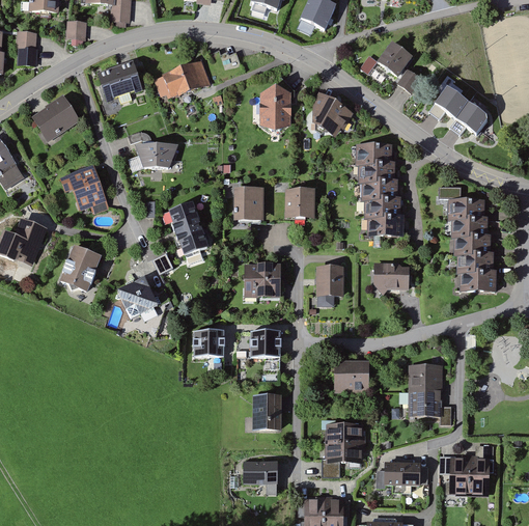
[(30,0),(30,7),(60,9),(60,0),(30,0)]
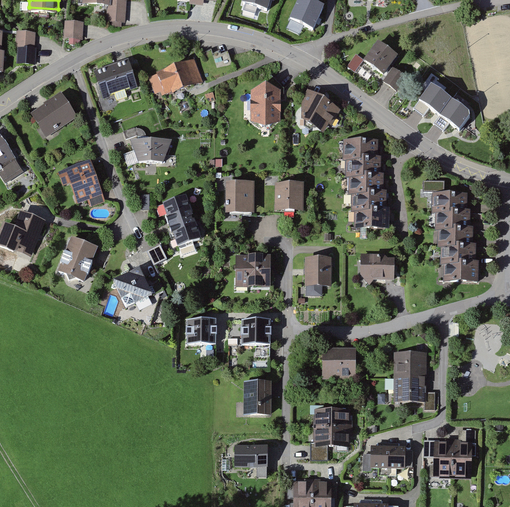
[(111,0),(111,1),(111,16),(129,17),(129,0),(111,0)]
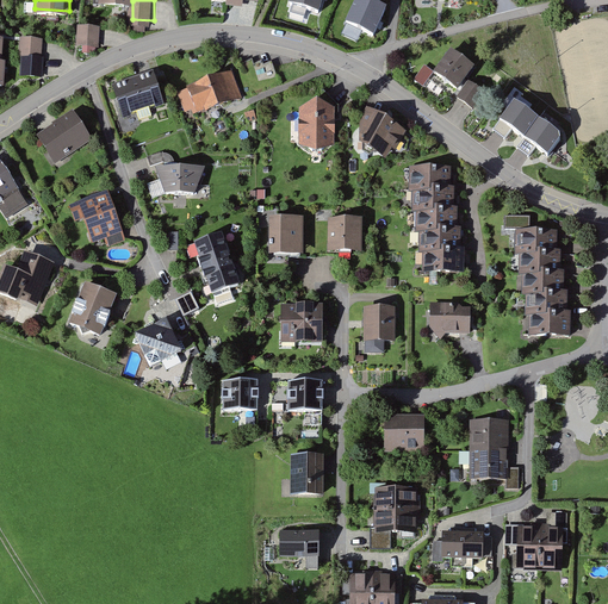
[(357,0),(348,18),(378,31),(390,5),(378,0),(357,0)]
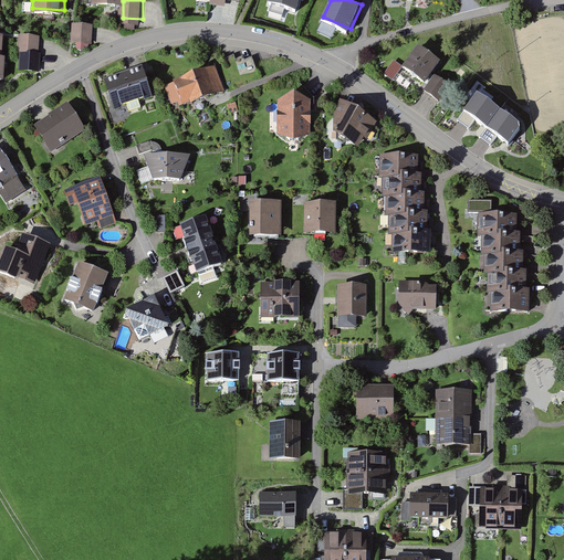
[(94,22),(72,22),(72,43),(94,43),(94,22)]
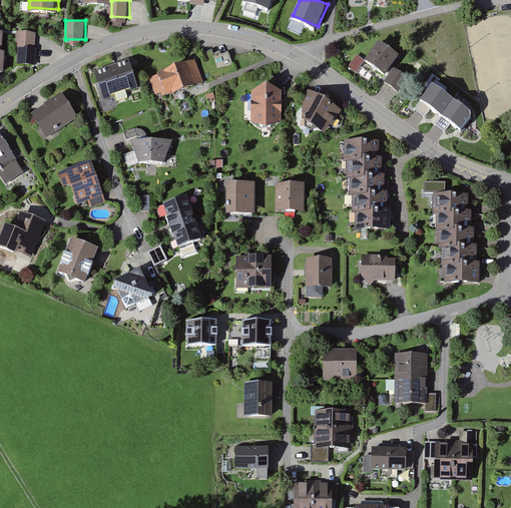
[(40,27),(20,26),(18,59),(38,60),(40,27)]
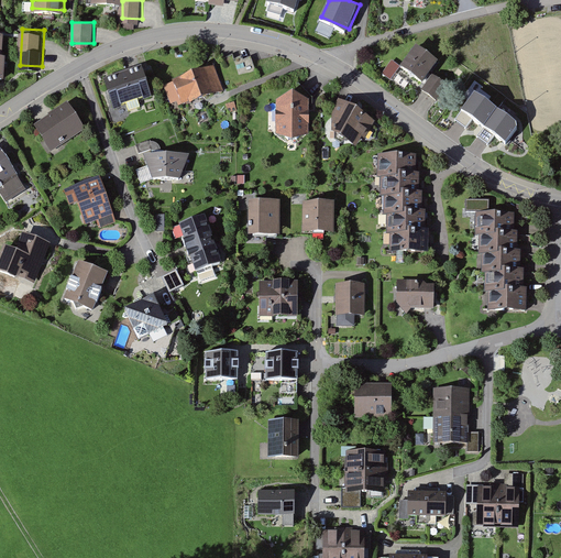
[(440,56),(418,40),(403,62),(425,77),(440,56)]
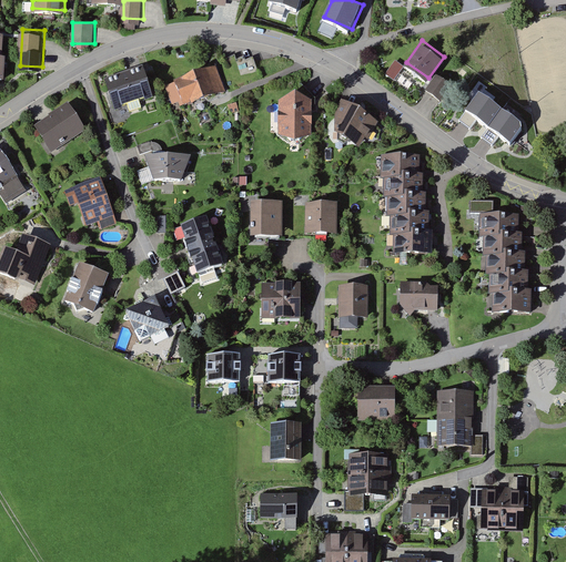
[(387,69),(396,75),(406,61),(397,54),(387,69)]
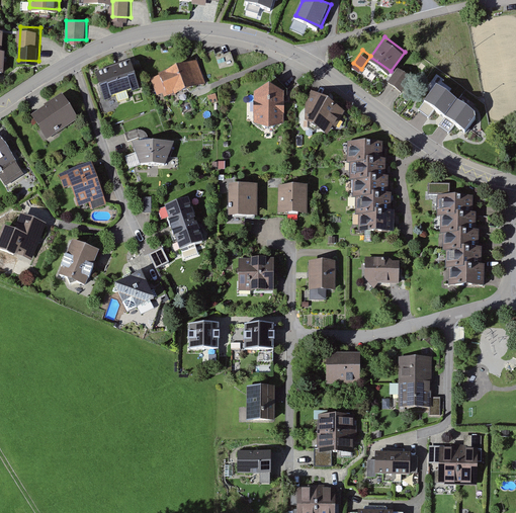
[(133,56),(96,69),(105,96),(143,83),(133,56)]
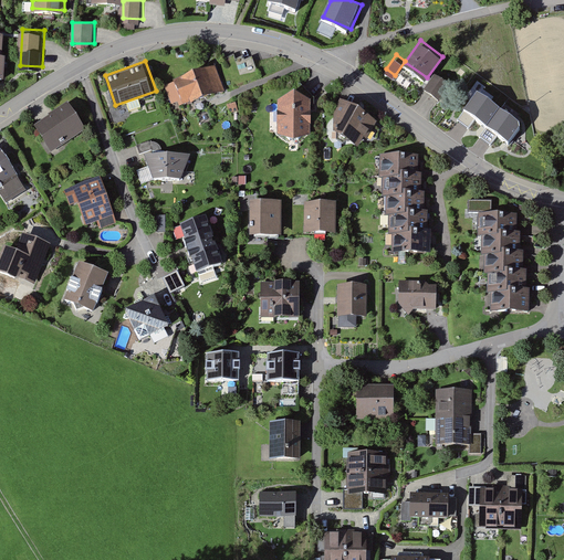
[(215,62),(165,81),(175,106),(225,86),(215,62)]
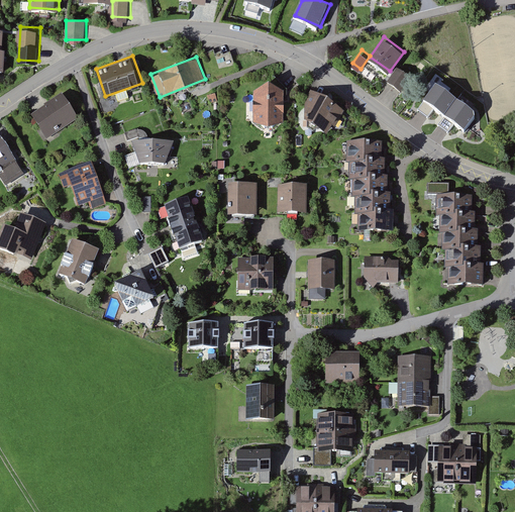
[(413,74),(399,64),(390,78),(403,88),(413,74)]
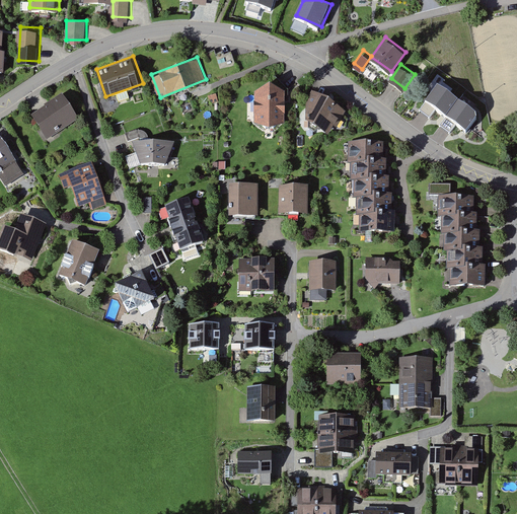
[(264,81),(254,88),(254,120),(264,127),(283,119),(283,88),(264,81)]
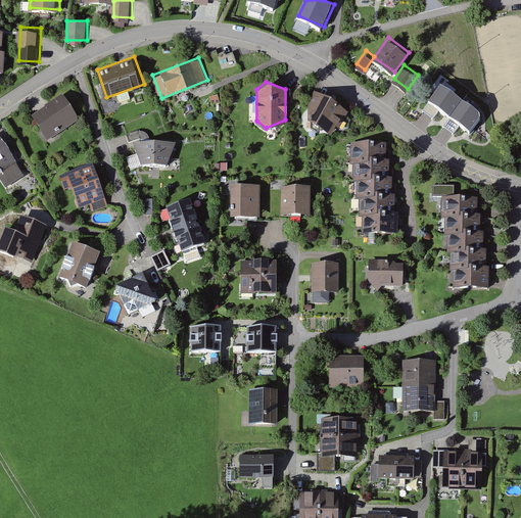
[(481,109),(442,82),(430,99),(424,107),(435,115),(440,107),(448,112),(451,113),(444,123),(455,131),(462,123),(469,128),(472,130),(482,114),(481,109)]
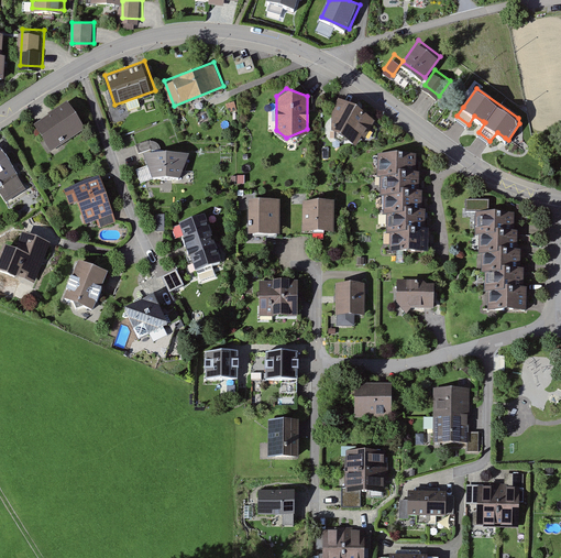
[(374,119),(337,96),(327,131),(352,144),(359,134),(365,137),(374,119)]
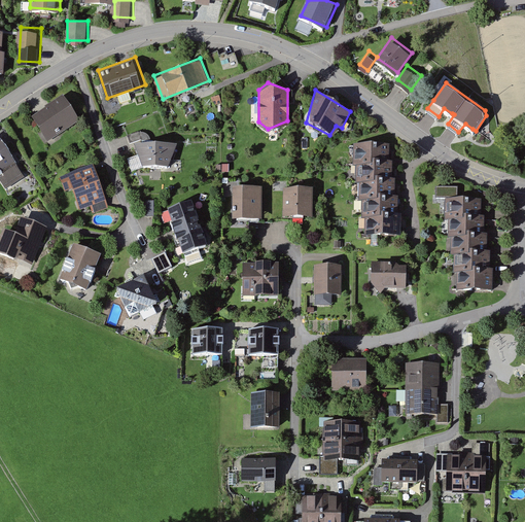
[(64,93),(33,116),(48,137),(79,113),(64,93)]
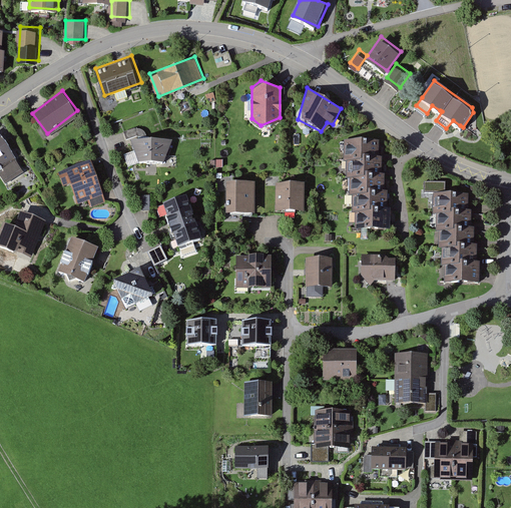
[(0,167),(8,180),(26,168),(1,130),(0,130),(0,167)]
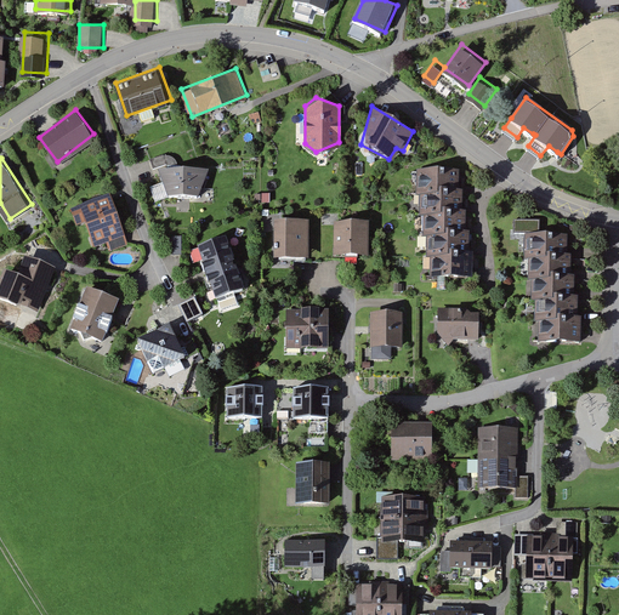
[(214,165),(162,165),(171,193),(202,193),(214,165)]
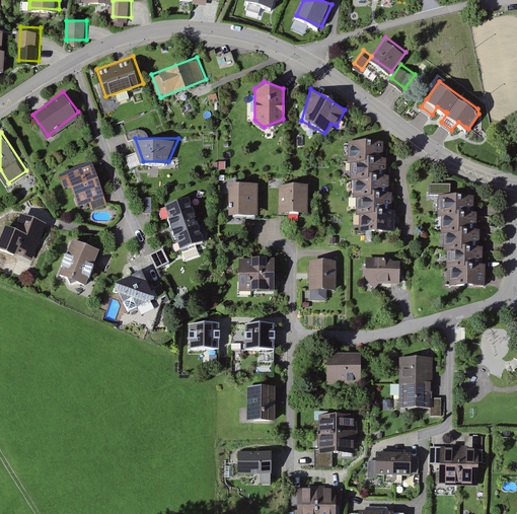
[(382,140),(348,139),(347,160),(351,160),(351,178),(354,178),(353,195),(358,195),(357,213),(360,213),(359,229),(393,230),(394,209),(391,209),(391,192),(388,192),(388,174),(385,174),(385,157),(382,157),(382,140)]
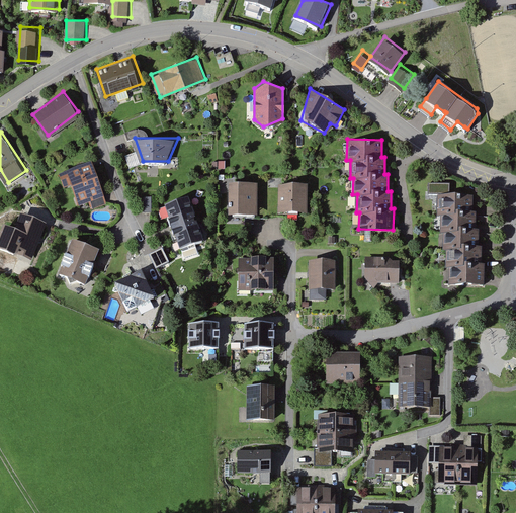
[(93,157),(61,169),(66,183),(71,181),(78,201),(88,197),(92,206),(109,200),(93,157)]
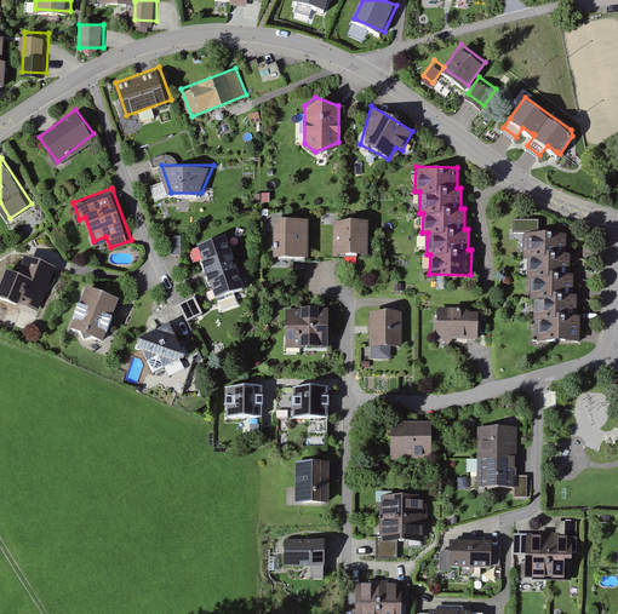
[(541,214),(515,214),(515,228),(542,227),(541,214)]
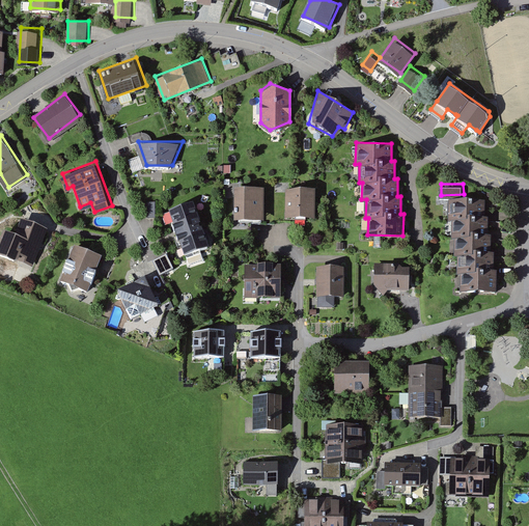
[(260,187),(232,187),(231,220),(260,220),(260,187)]
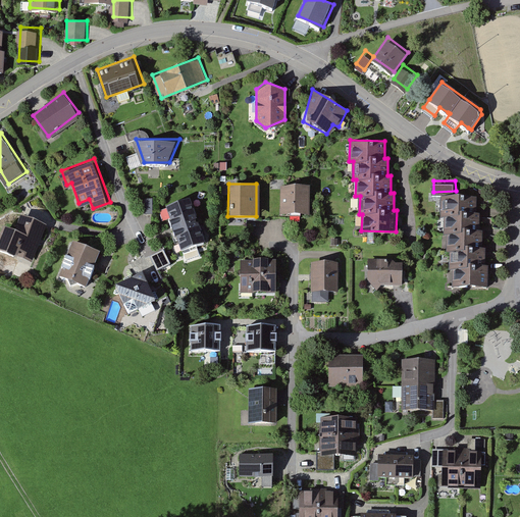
[(307,184),(278,185),(278,212),(307,212),(307,184)]
